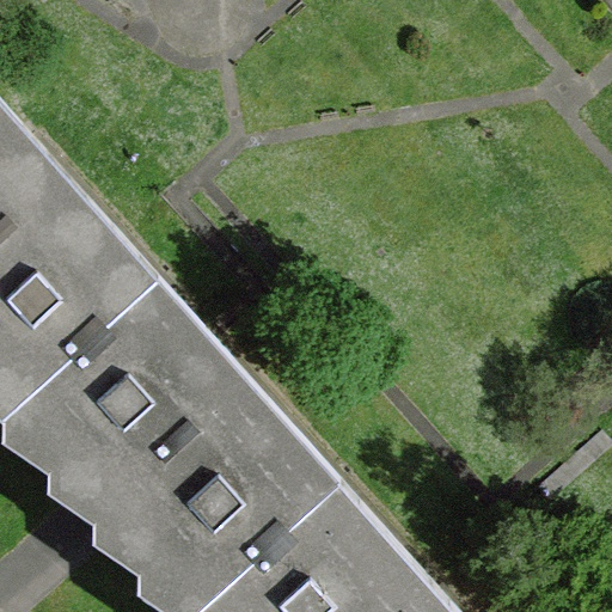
[(165,275),(73,173),(0,237),(0,385),(18,405),(165,275)]
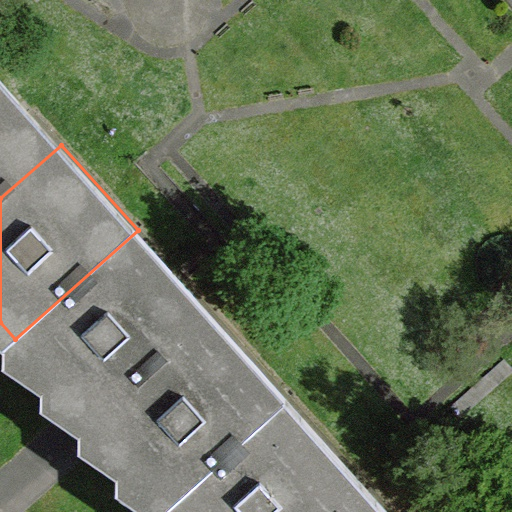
[(213,317),(138,230),(15,339),(92,425),(213,317)]
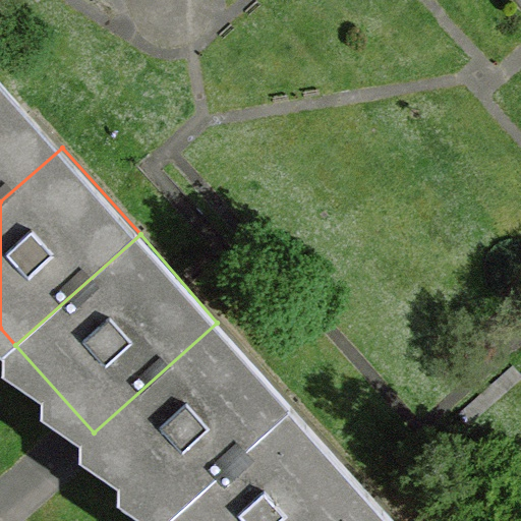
[(294,408),(217,323),(94,432),(169,519),(294,408)]
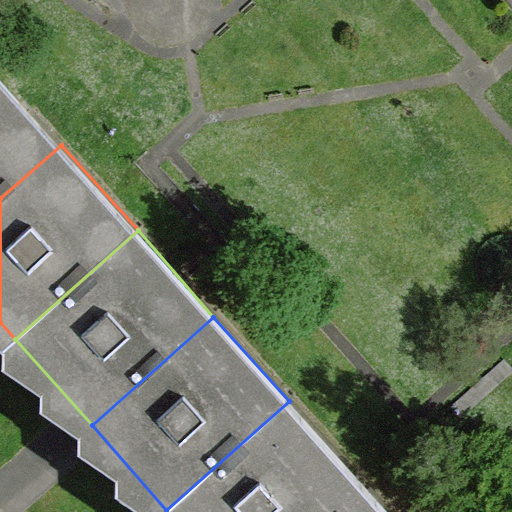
[(332,511),(363,485),(289,401),(166,510),(168,511),(332,511)]
